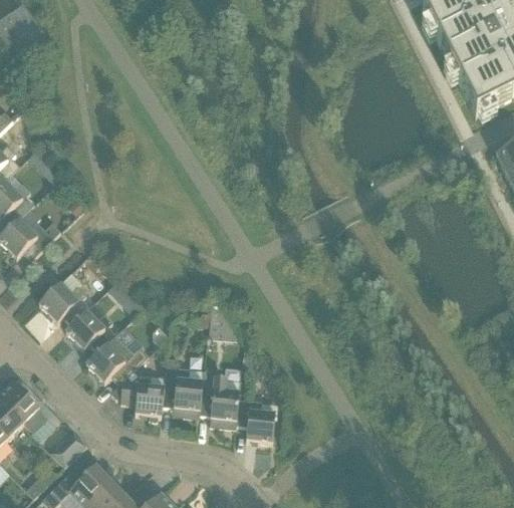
[(443,0),(422,11),(476,117),(511,99),(513,103),(513,16),(508,19),(498,0),(443,0)]
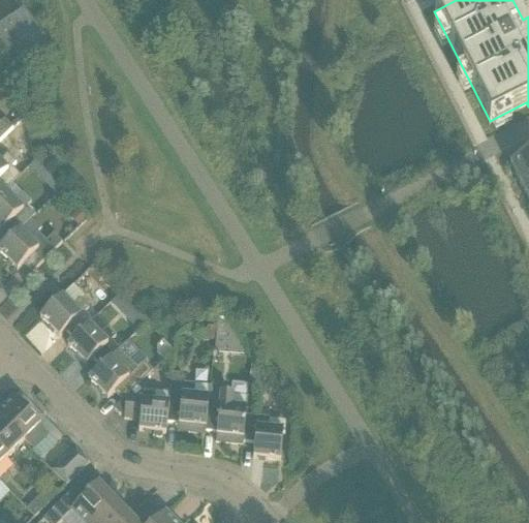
[(45,37),(23,6),(0,22),(0,42),(2,47),(12,69),(45,37)]
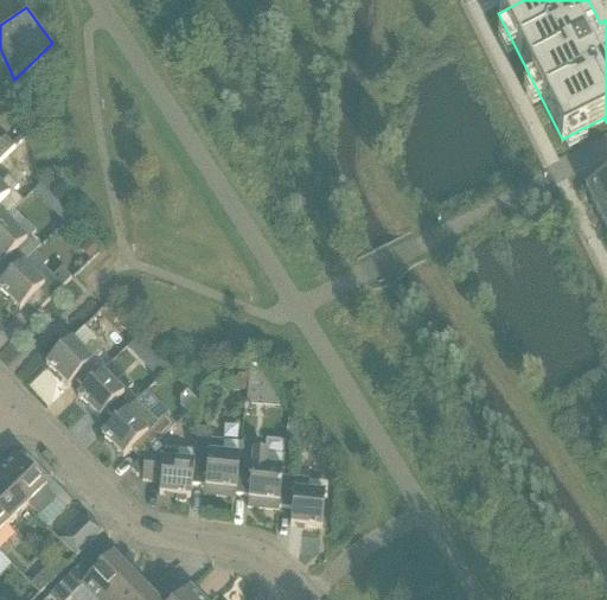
[(0,61),(0,85),(11,81),(0,61)]
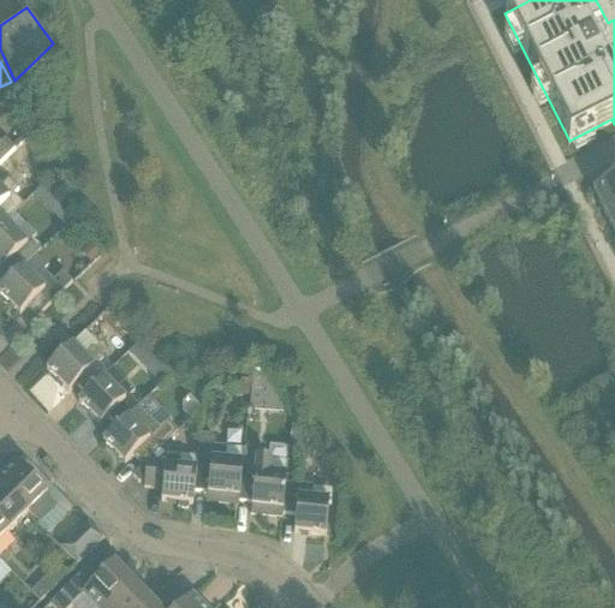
[(0,159),(6,154),(27,133),(23,118),(13,120),(17,135),(11,141),(5,135),(1,138),(0,136),(0,159)]
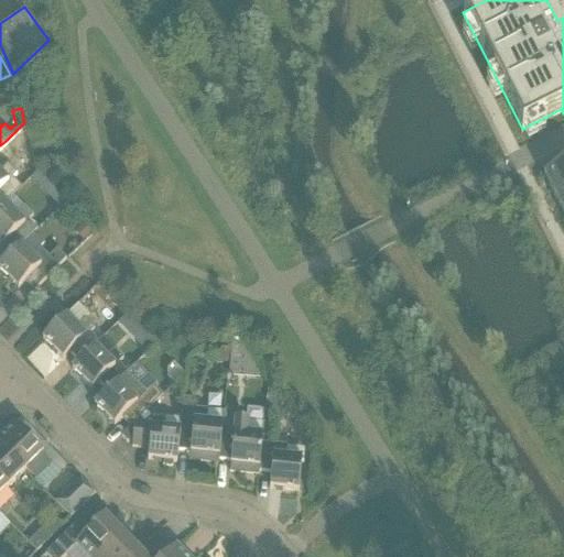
[(0,167),(0,200),(1,203),(6,199),(7,198),(14,190),(22,183),(13,174),(18,170),(9,160),(0,167)]
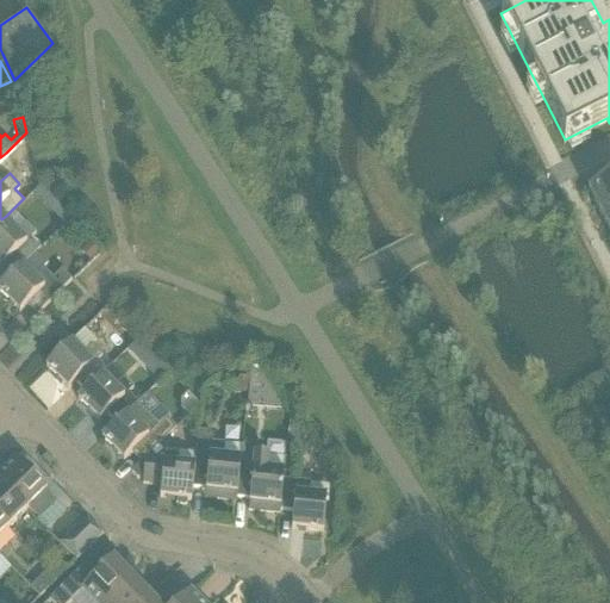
[(609,173),(587,185),(599,207),(609,201),(609,173)]
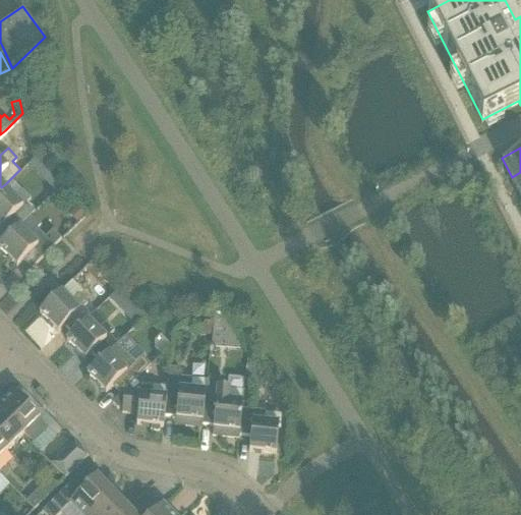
[(520,172),(512,177),(520,195),(520,172)]
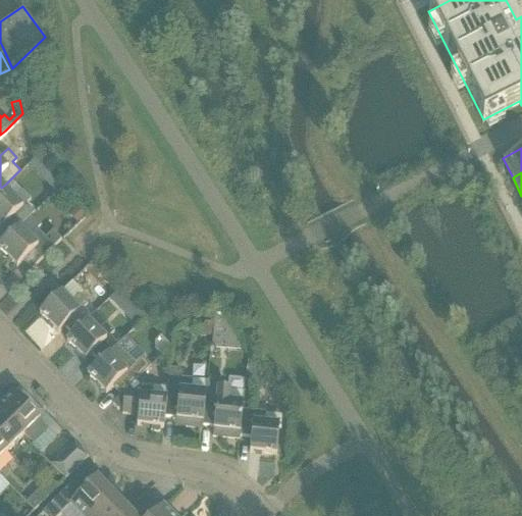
[(1,188),(0,189),(0,221),(2,224),(0,225),(0,227),(7,236),(21,222),(32,212),(36,208),(28,200),(32,196),(23,187),(16,194),(6,184),(5,185),(1,188)]
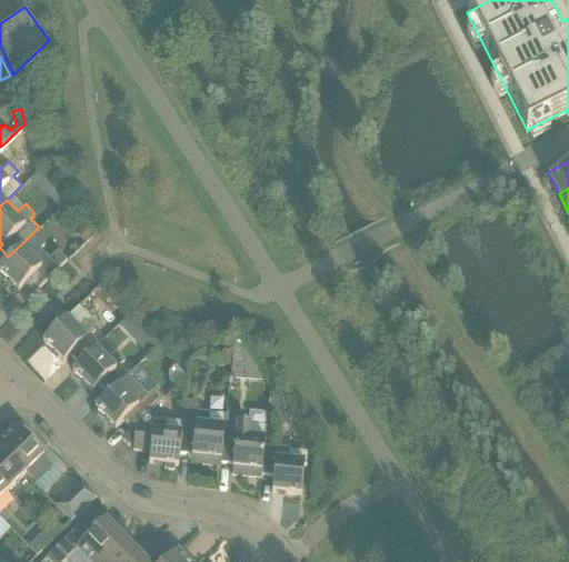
[(35,290),(67,257),(58,248),(50,256),(41,247),(35,253),(23,242),(8,257),(0,263),(0,267),(19,287),(26,280),(35,290)]
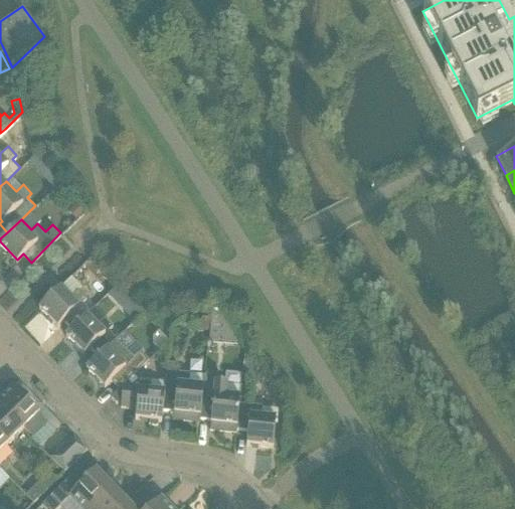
[(58,287),(39,306),(58,325),(63,319),(71,327),(91,309),(82,301),(87,297),(78,288),(70,296),(60,286),(58,287)]
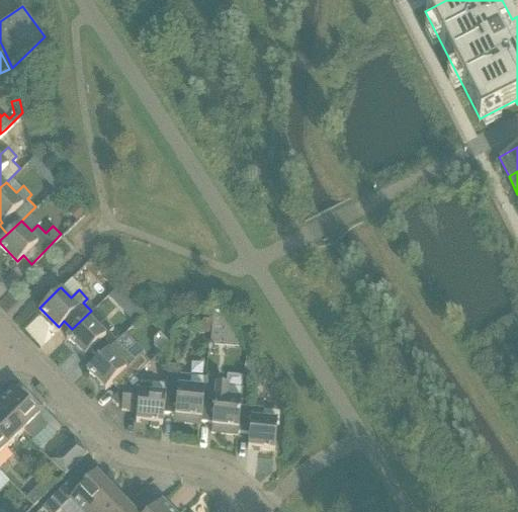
[(212,304),(211,316),(210,328),(209,337),(241,340),(216,304),(212,304)]
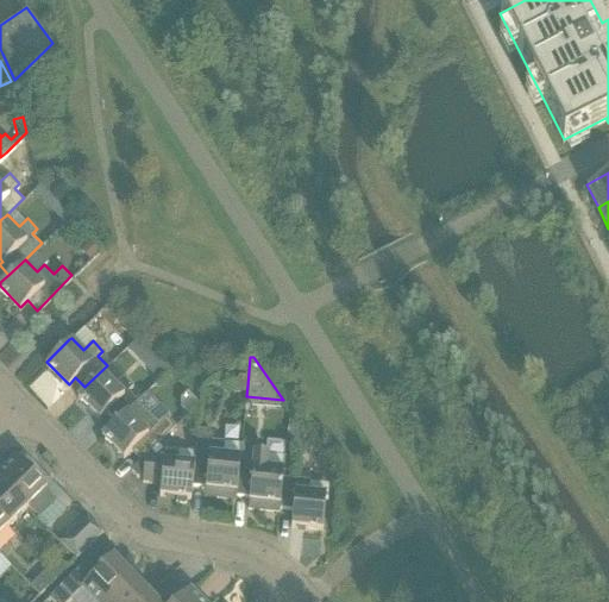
[(133,383),(124,372),(112,361),(107,365),(85,387),(77,393),(100,415),(107,409),(115,419),(126,409),(136,399),(138,397),(129,388),(133,383)]
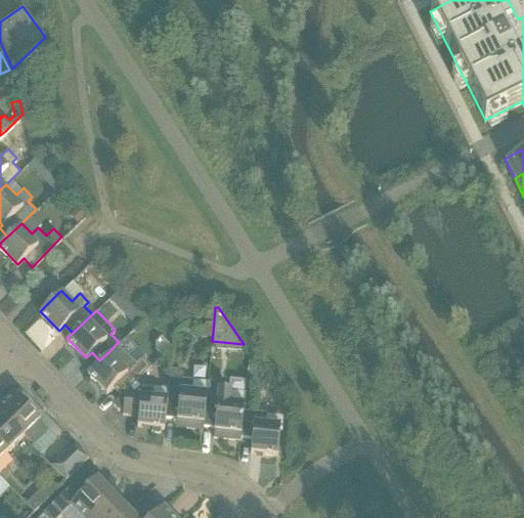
[(213,332),(214,319),(205,319),(200,331),(213,332)]
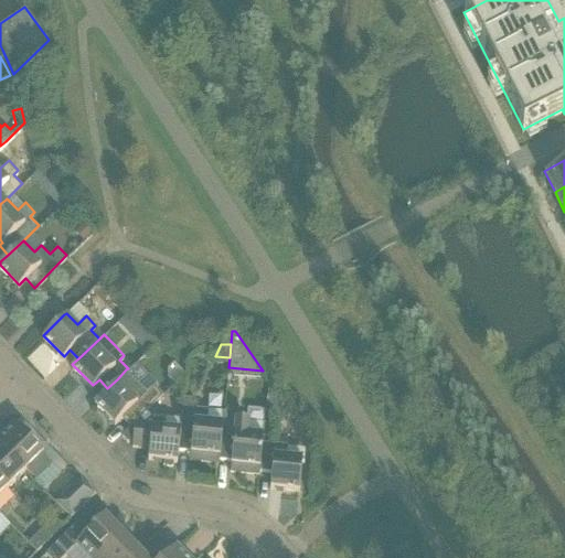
[(108,388),(95,400),(115,421),(121,415),(130,425),(139,416),(151,403),(162,393),(153,383),(146,390),(137,381),(126,369),(117,379),(108,388)]
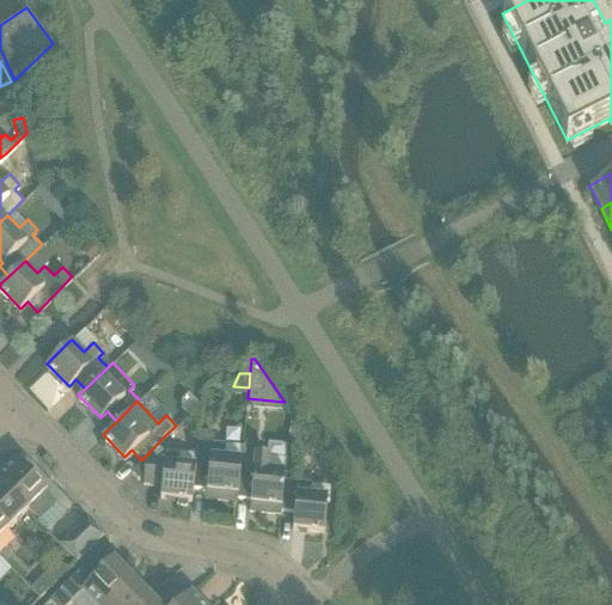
[(242,457),(243,442),(212,439),(213,432),(208,427),(199,426),(196,447),(195,463),(194,484),(207,487),(207,488),(219,489),(218,496),(237,499),(238,495),(242,457)]
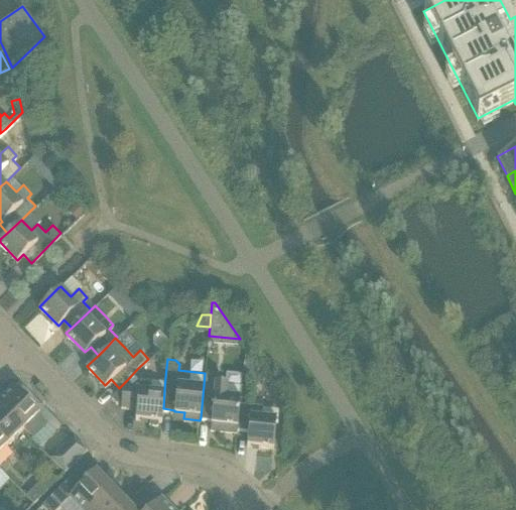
[(163,408),(164,390),(150,389),(151,378),(139,377),(140,371),(138,368),(127,380),(119,388),(111,395),(117,401),(121,401),(121,405),(136,406),(135,416),(149,418),(149,422),(158,423),(158,419),(162,419),(163,408)]
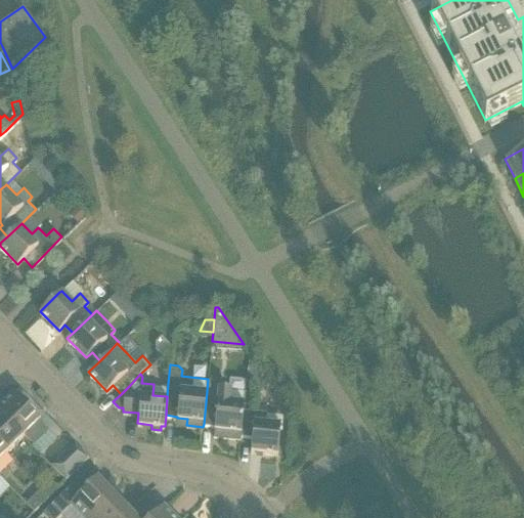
[(241,434),(244,408),(246,389),(219,386),(215,380),(208,379),(207,391),(204,424),(215,425),(214,428),(225,429),(224,435),(241,437),(241,434)]
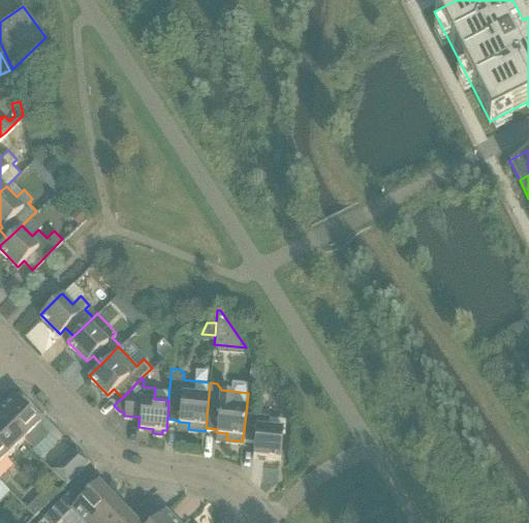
[(13,395),(0,407),(0,413),(24,438),(24,437),(33,447),(49,432),(39,423),(40,422),(13,395)]
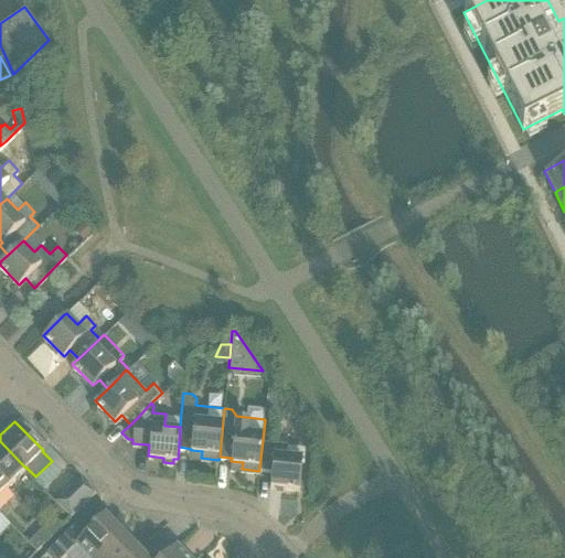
[(288,442),(263,440),(259,468),(272,469),(270,484),(299,487),(304,444),(288,442)]
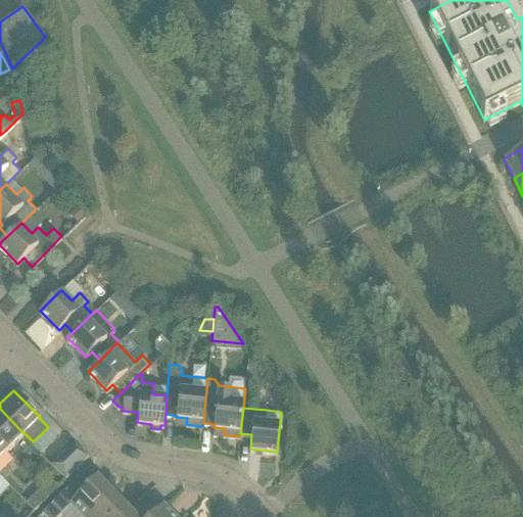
[(24,433),(0,409),(0,440),(7,449),(24,433)]
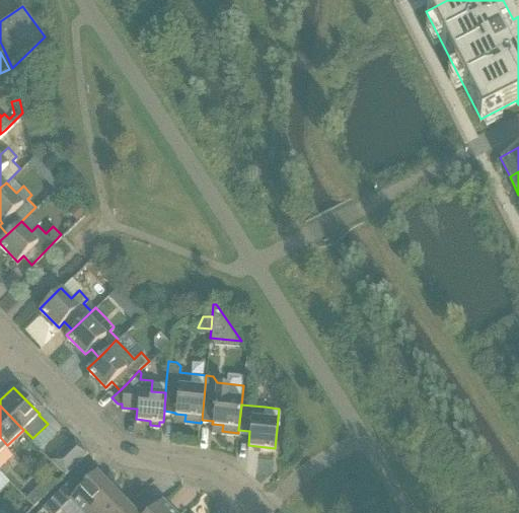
[(88,452),(72,436),(51,458),(66,473),(88,452)]
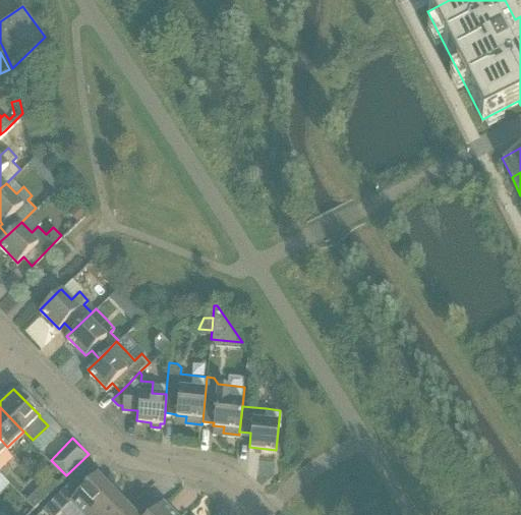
[(83,514),(87,514),(112,491),(97,473),(94,476),(84,467),(44,509),(49,514),(52,514),(68,499),(83,514)]
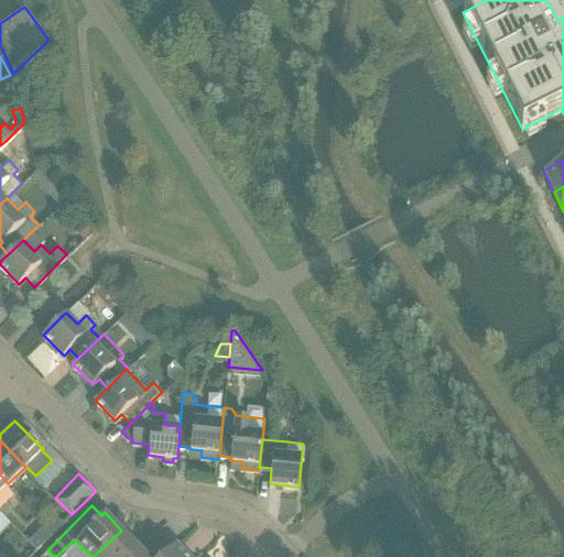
[(54,514),(45,522),(54,531),(62,523),(54,514)]
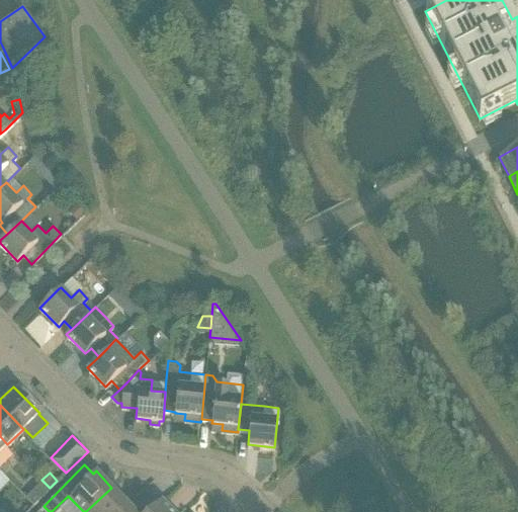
[(50,488),(41,480),(34,488),(41,496),(50,488)]
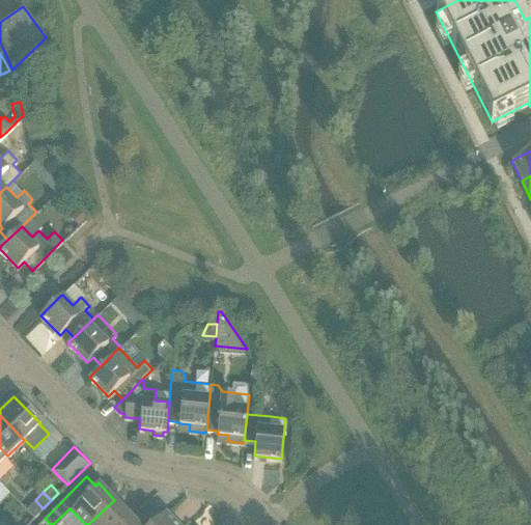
[(43,508),(35,500),(27,507),(34,516),(43,508)]
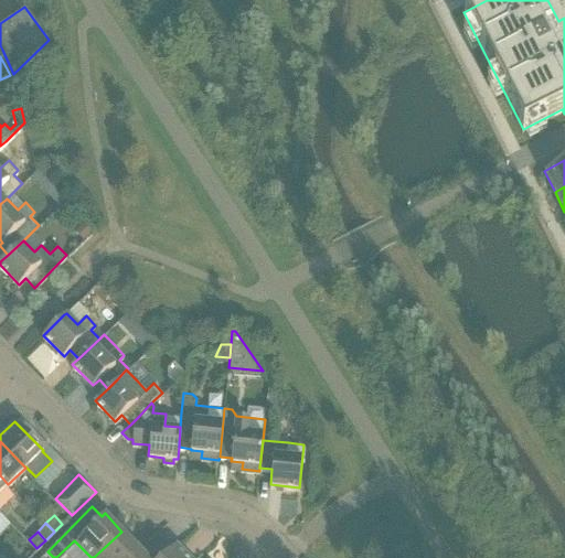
[(128,557),(139,548),(121,532),(94,557),(128,557)]
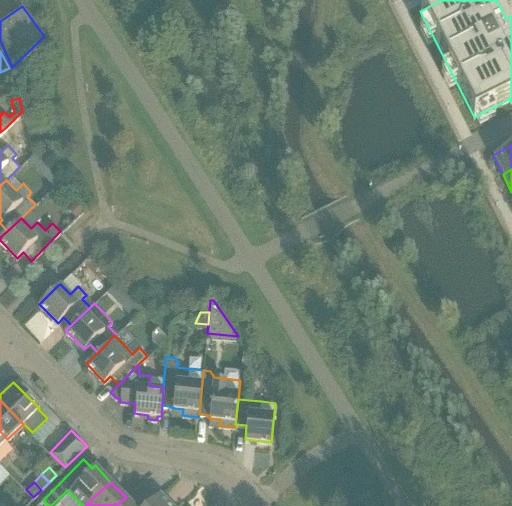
[(173,505),(159,492),(145,505),(173,505)]
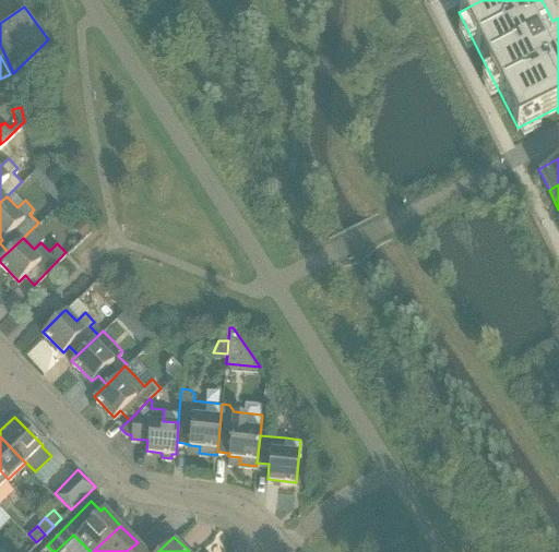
[(146,551),(138,542),(127,551),(146,551)]
